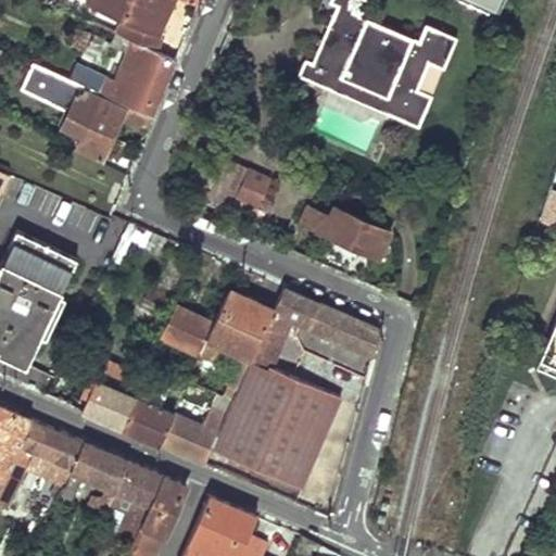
[(88,0),(123,15),(116,32),(134,40),(154,49),(162,33),(158,30),(171,0),(88,0)]
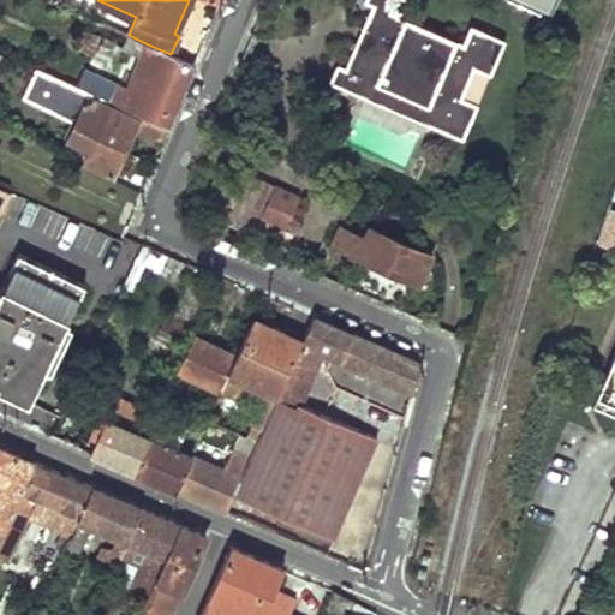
[(407,0),(365,0),(365,3),(371,6),(346,65),(339,63),(330,82),(464,139),(479,105),(465,97),(477,71),(491,77),(508,41),(472,25),(464,45),(400,17),(407,0)]
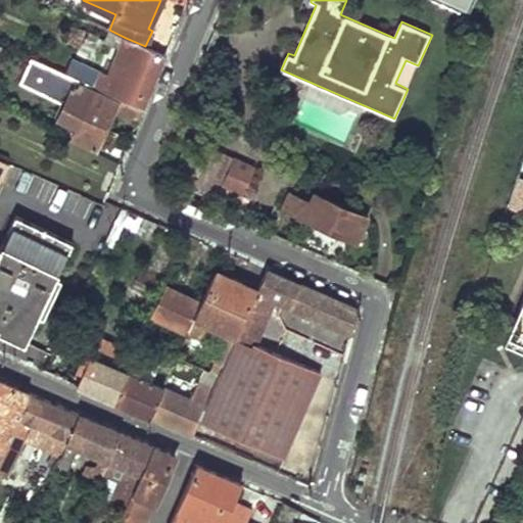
[(437,0),(468,14),(474,0),(437,0)]
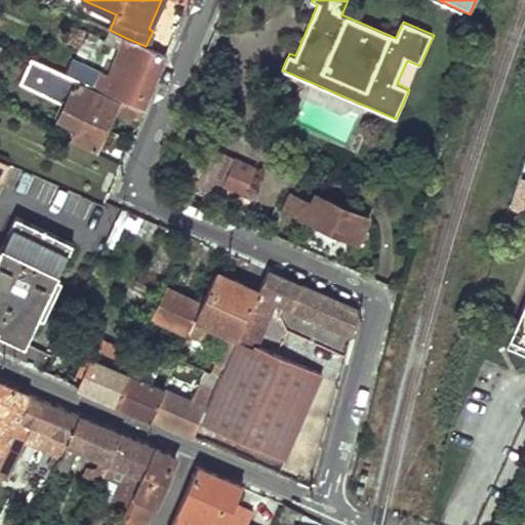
[(80,43),(88,23),(82,21),(73,40),(80,43)]
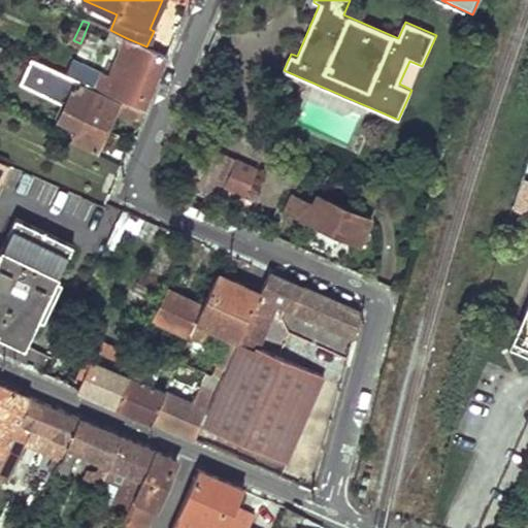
[(145,107),(168,56),(146,46),(127,38),(110,75),(79,62),(73,76),(127,99),(145,107)]
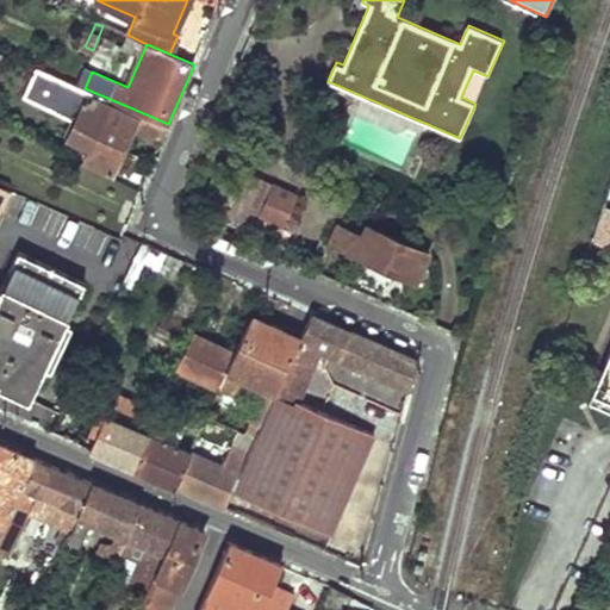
[(138,118),(89,94),(86,101),(93,105),(87,118),(103,126),(86,159),(112,170),(138,118)]
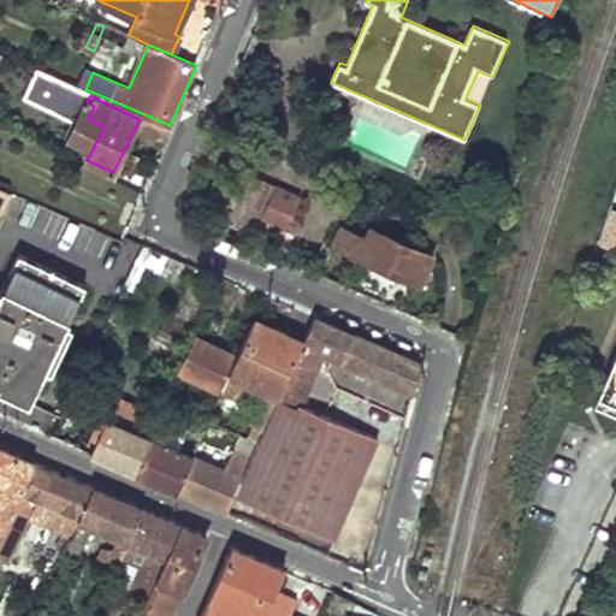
[(142,131),(164,142),(170,125),(148,116),(142,131)]
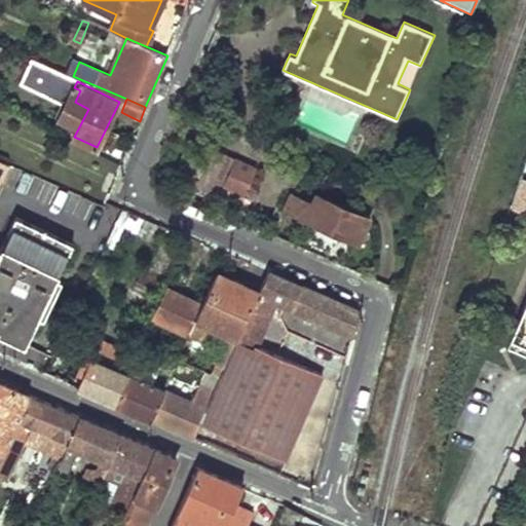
[(225,188),(243,197),(257,168),(238,159),(225,188)]
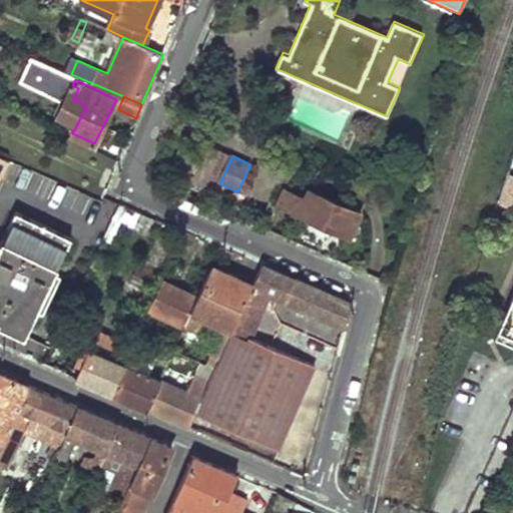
[(279,204),(351,238),(362,214),(310,189),(305,199),(286,190),(279,204)]
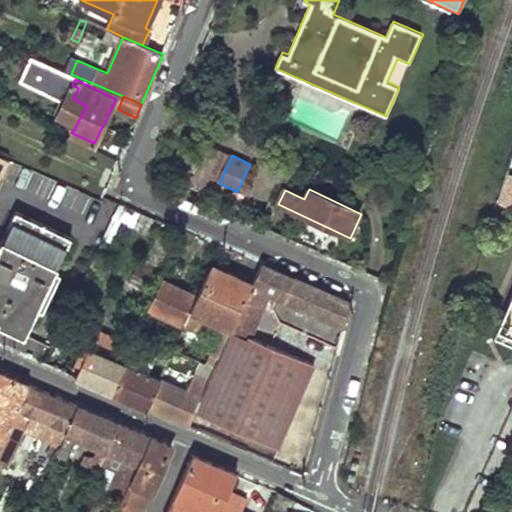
[(0,245),(0,320),(26,333),(70,237),(16,211),(0,245)]
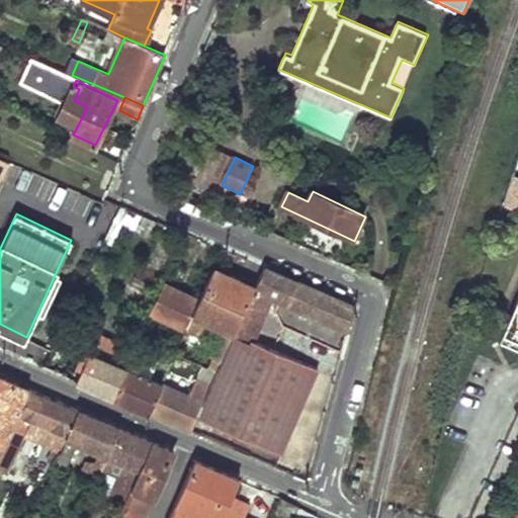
[(272,294),(348,330),(353,307),(265,267),(256,289),(235,335),(226,354),(223,360),(213,381),(198,415),(281,451),(319,367),(253,338),(272,294)]
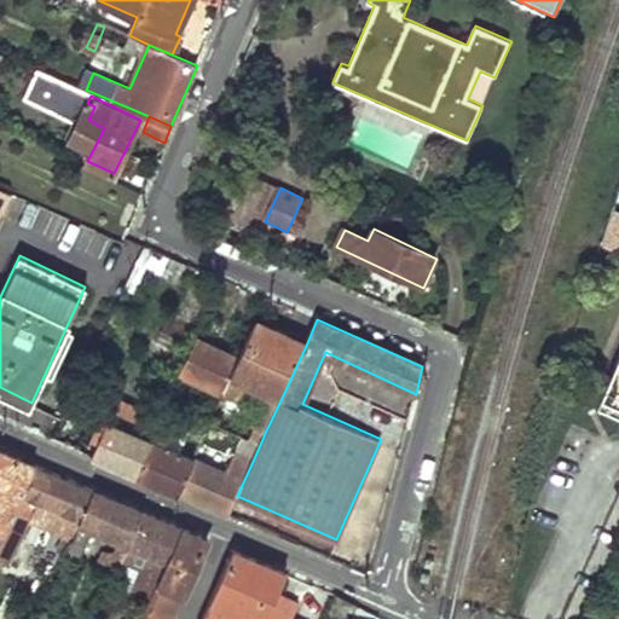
[(281,400),(306,346),(254,320),(250,328),(239,356),(230,376),(281,400)]
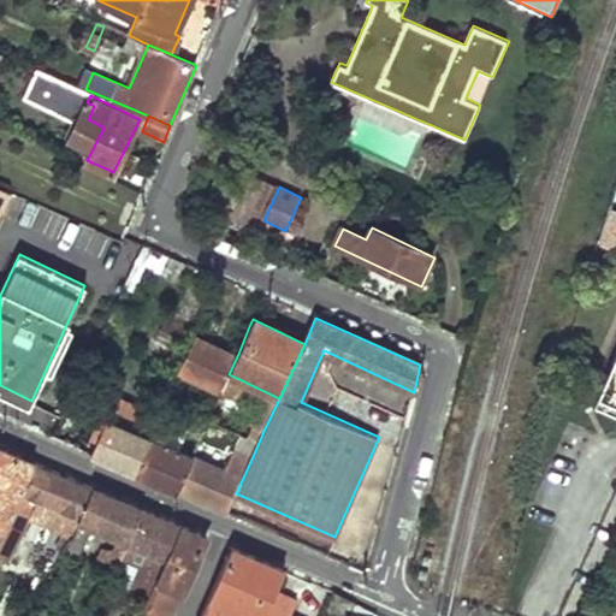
[(229,374),(238,354),(195,335),(179,371),(221,390),(229,374)]
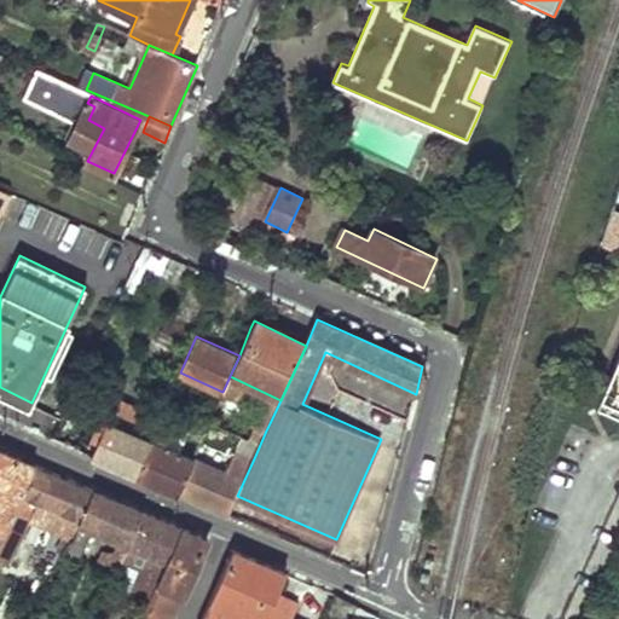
[(618,382),(606,414),(618,420),(618,382)]
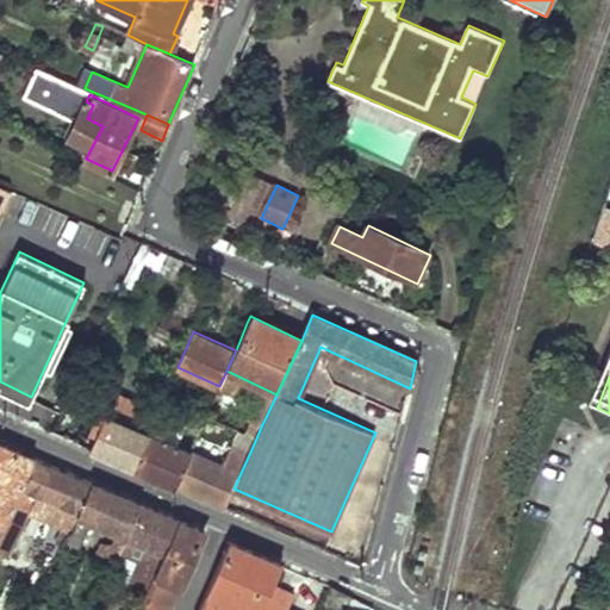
[(132,464),(157,410),(109,388),(83,442),(132,464)]
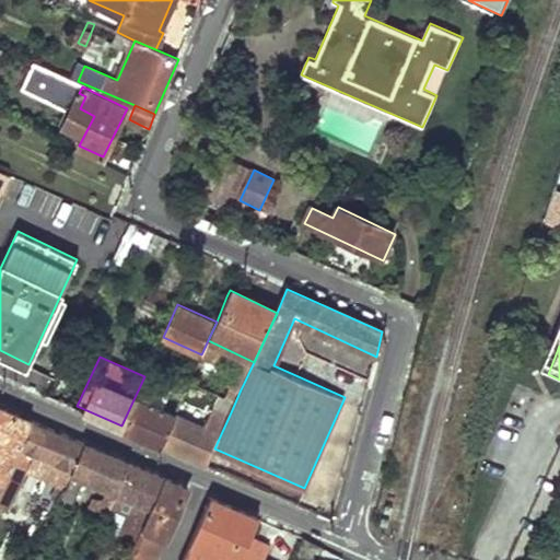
[(171,393),(183,398),(193,374),(181,369),(171,393)]
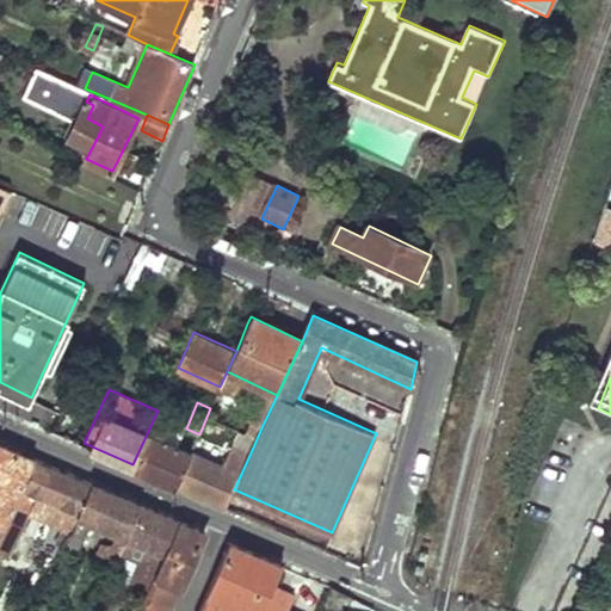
[(177,483),(192,451),(162,437),(171,418),(158,411),(133,464),(177,483)]
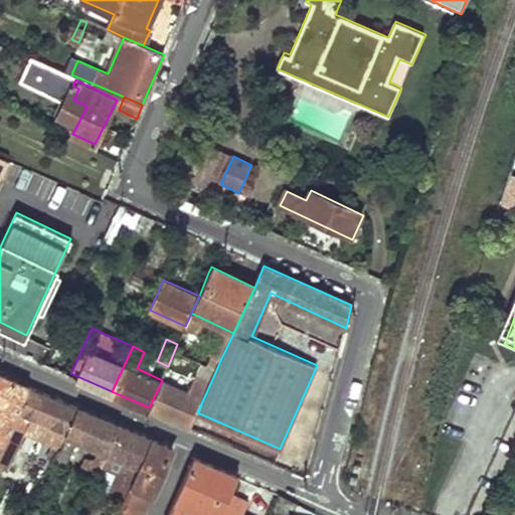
[(221,358),(224,352),(216,348),(213,354),(221,358)]
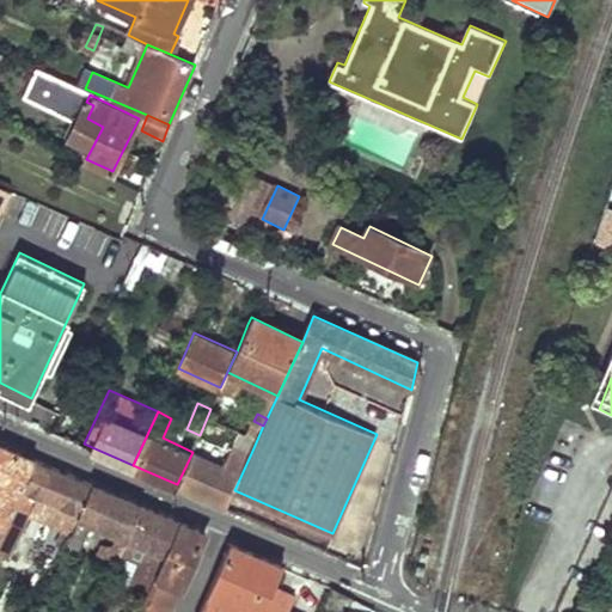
[(0,534),(35,458),(0,442),(0,476),(0,477),(0,534)]
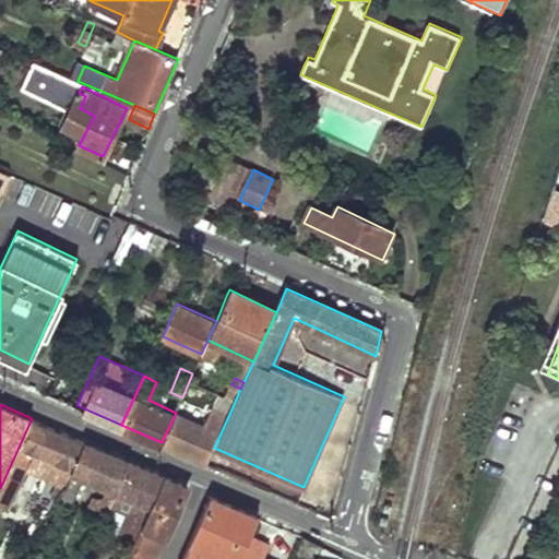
[(214,448),(230,412),(215,405),(205,426),(176,413),(162,442),(206,463),(214,448)]
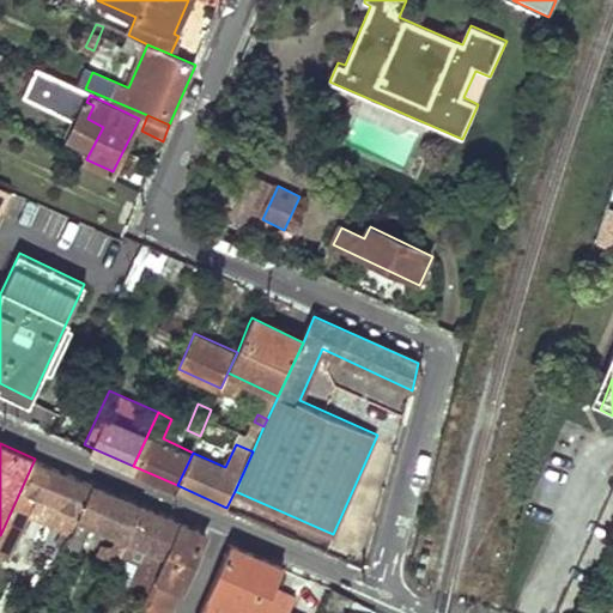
[(72,532),(93,484),(35,459),(0,535),(0,553),(11,558),(38,497),(60,507),(53,523),(72,532)]
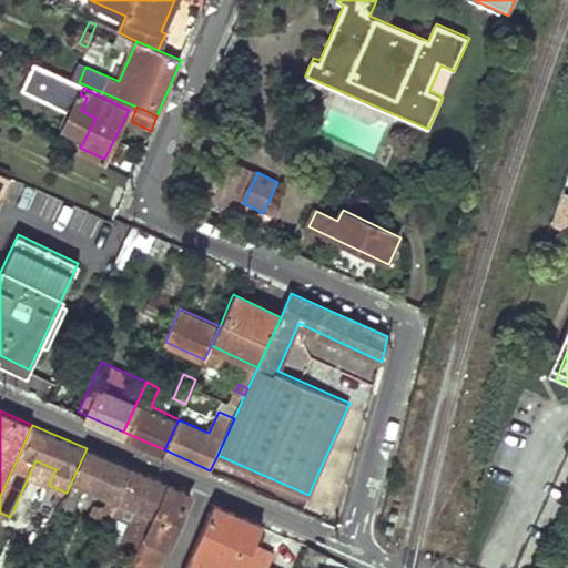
[(118,499),(132,468),(87,448),(67,493),(60,507),(71,513),(85,484),(110,495),(97,525),(104,528),(118,499)]
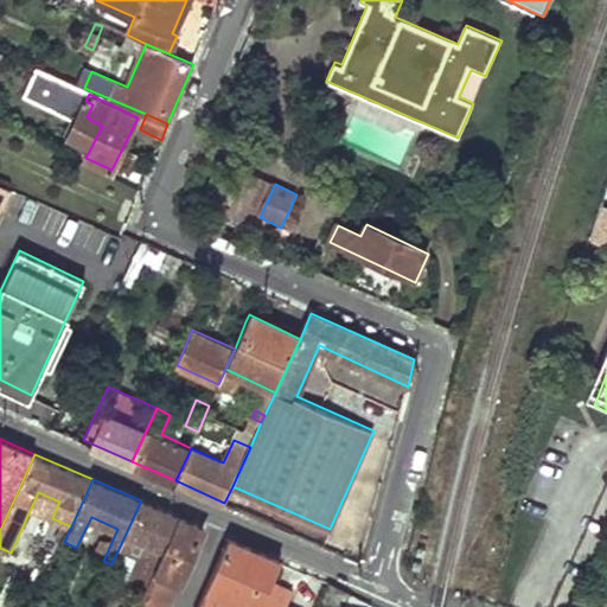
[(148,592),(183,518),(141,500),(126,534),(149,544),(134,577),(145,581),(141,588),(148,592)]
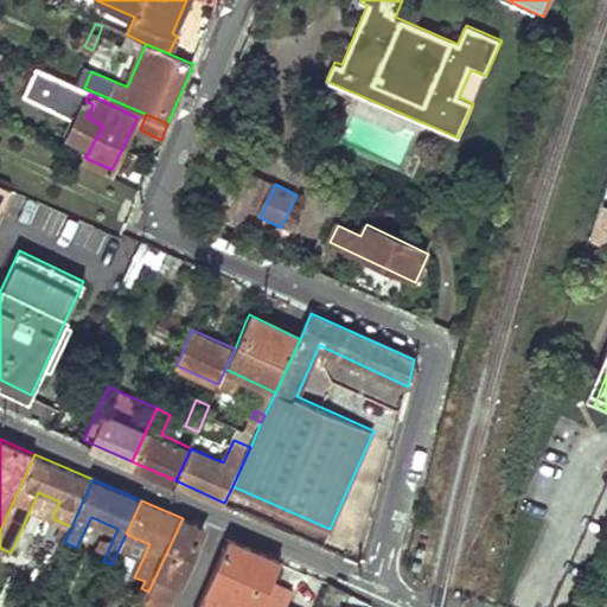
[(172,606),(209,529),(183,518),(148,592),(141,606),(172,606)]
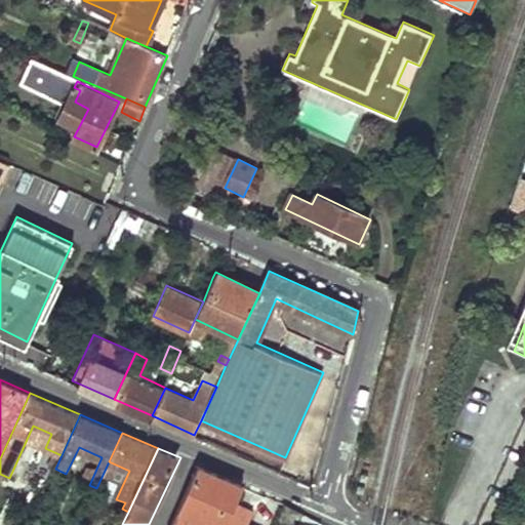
[(212,524),(224,524),(235,502),(243,484),(201,466),(173,524),(188,524),(193,514),(213,523),(212,524)]
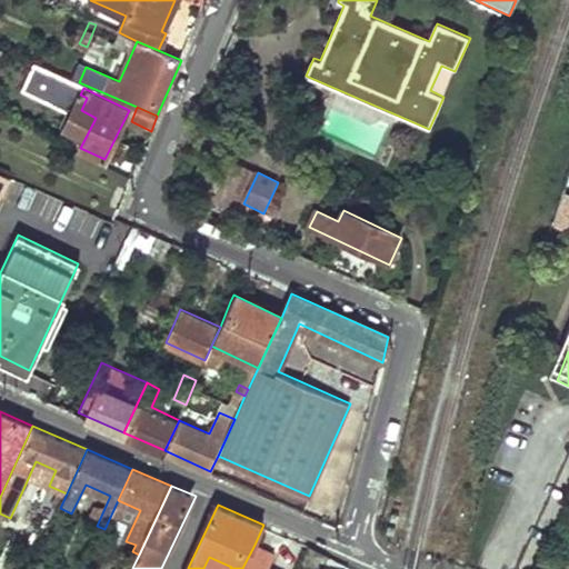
[(242,568),(268,568),(275,553),(255,545),(242,568)]
